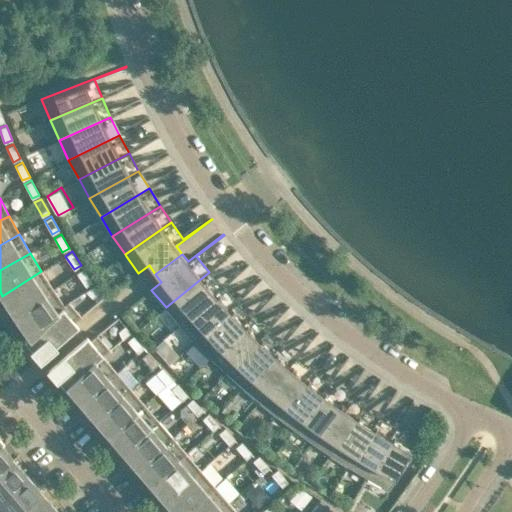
[(83,268),(76,273),(85,286),(92,281),(83,268)]
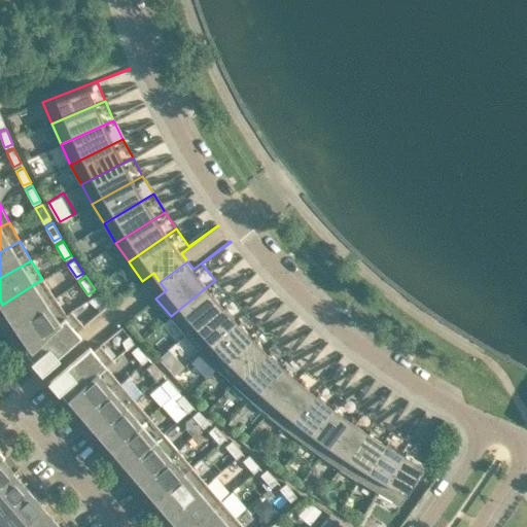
[(2,305),(15,323),(55,296),(42,279),(2,305)]
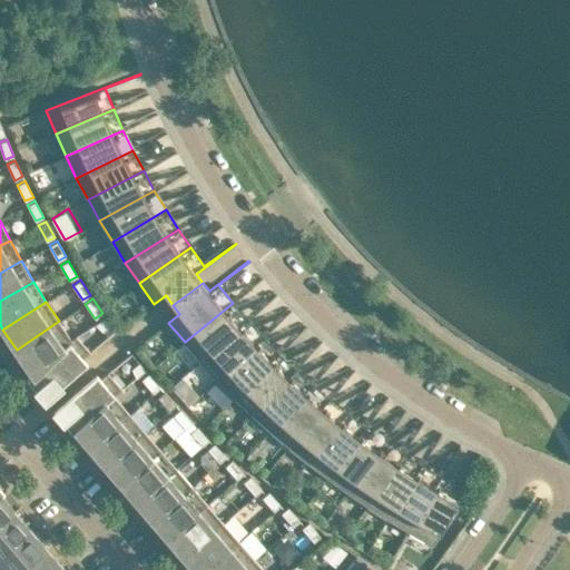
[(248,320),(233,303),(185,342),(200,361),(248,320)]
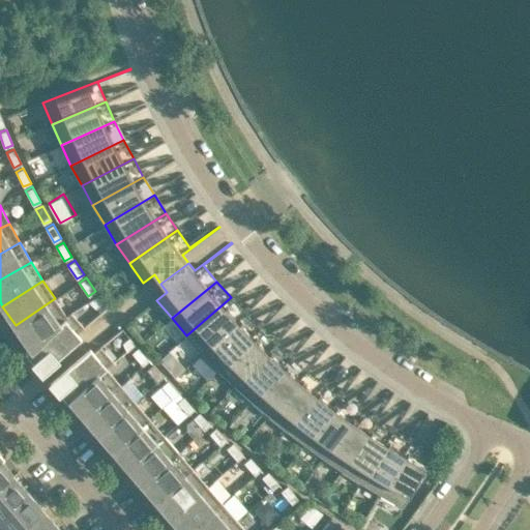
[(88,301),(95,307),(102,302),(97,295),(88,301)]
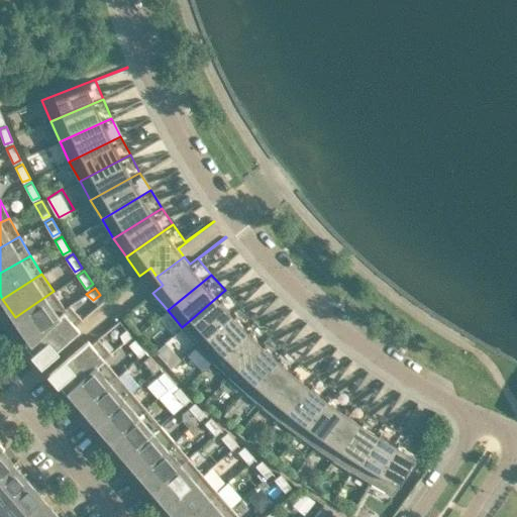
[(238,305),(225,290),(182,327),(197,343),(238,305)]
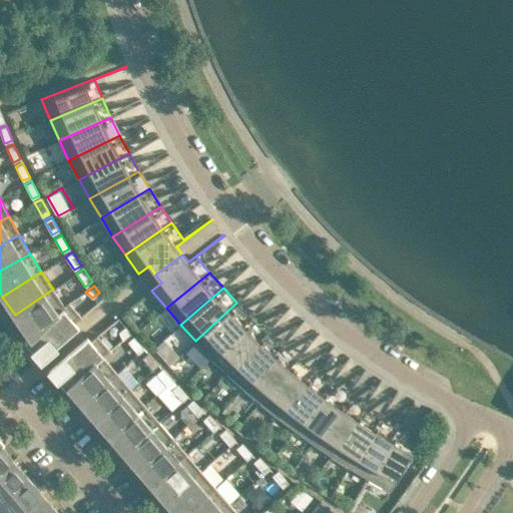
[(64,306),(53,289),(15,315),(29,336),(31,334),(31,335),(65,306),(64,306)]
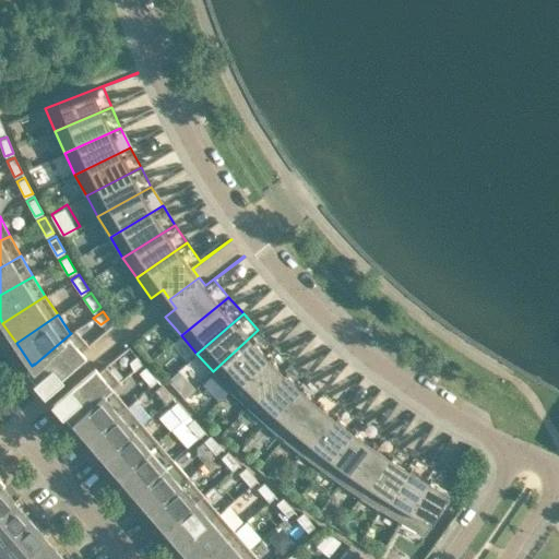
[(71,333),(34,365),(34,364),(32,366),(25,371),(44,392),(85,356),(81,352),(88,345),(75,329),(70,333),(71,333)]
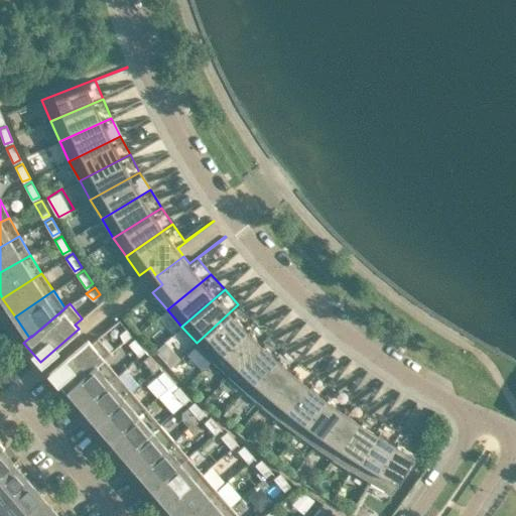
[(212,359),(252,319),(238,304),(197,343),(212,359)]
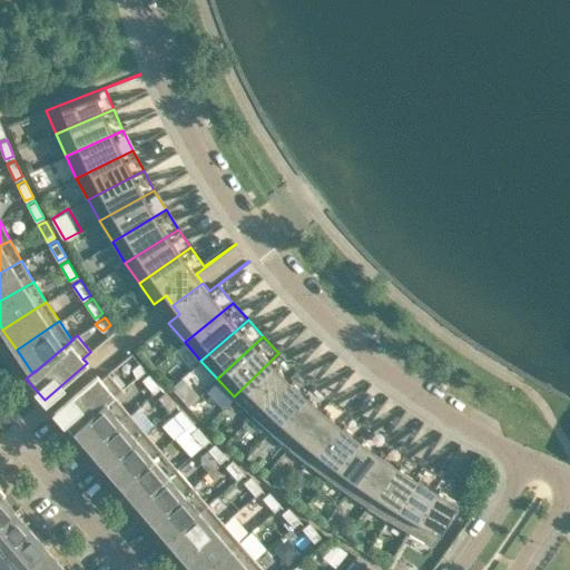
[(234,396),(252,414),(295,369),(278,353),(234,396)]
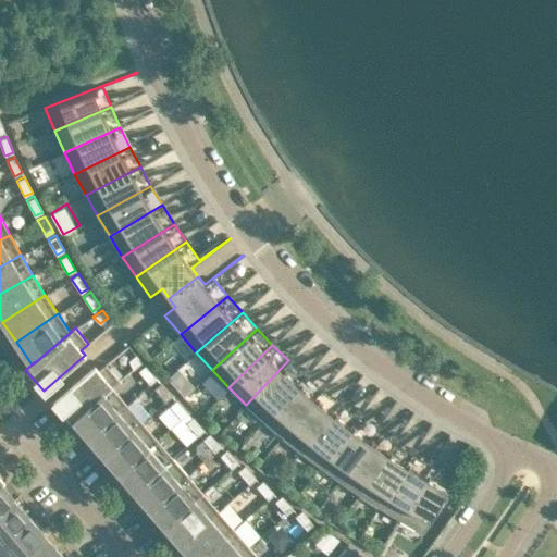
[(133,369),(141,361),(136,354),(128,360),(133,369)]
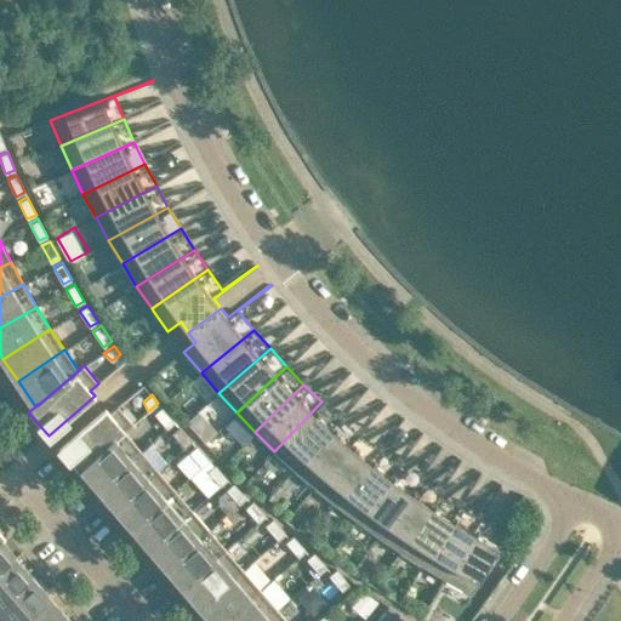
[(274,451),(294,468),(340,419),(322,402),(274,451)]
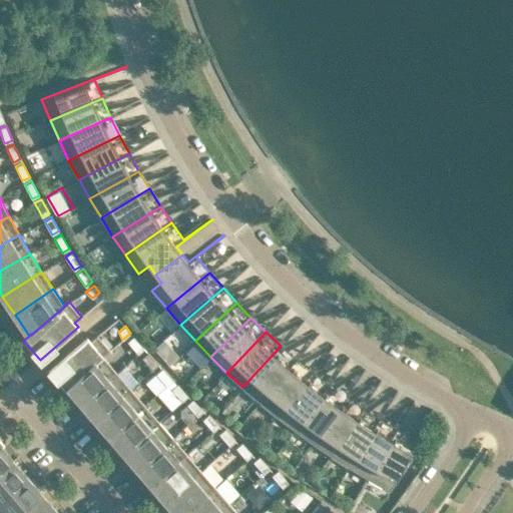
[(64,389),(68,386),(69,385),(69,384),(103,356),(110,350),(97,335),(90,341),(87,337),(48,370),(64,389)]
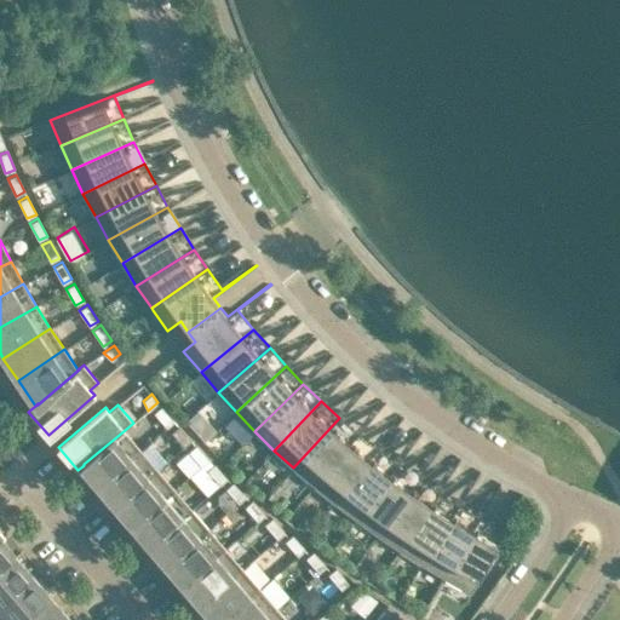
[(161,406),(154,412),(167,426),(174,420),(161,406)]
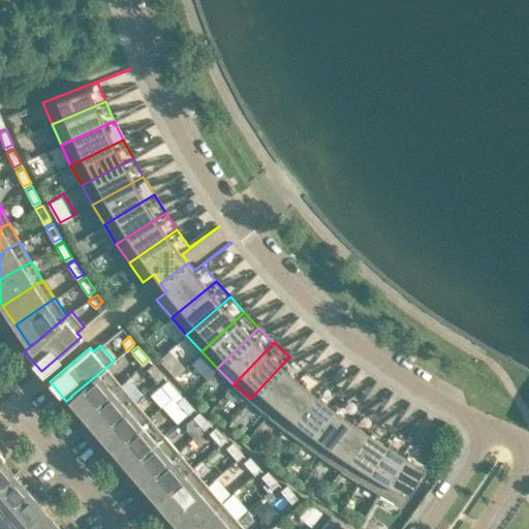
[(250,399),(268,414),(306,370),(289,356),(250,399)]
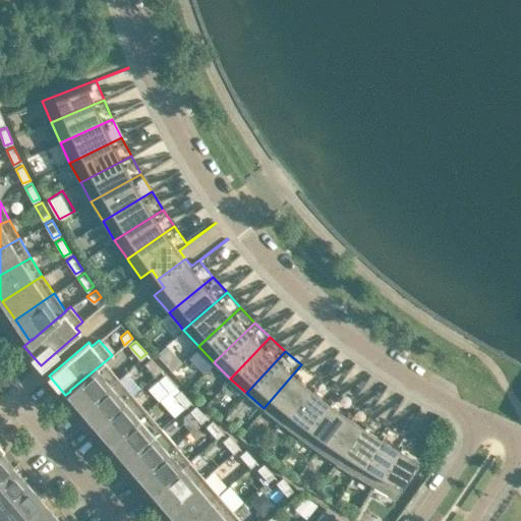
[(150,357),(143,362),(155,375),(161,369),(150,357)]
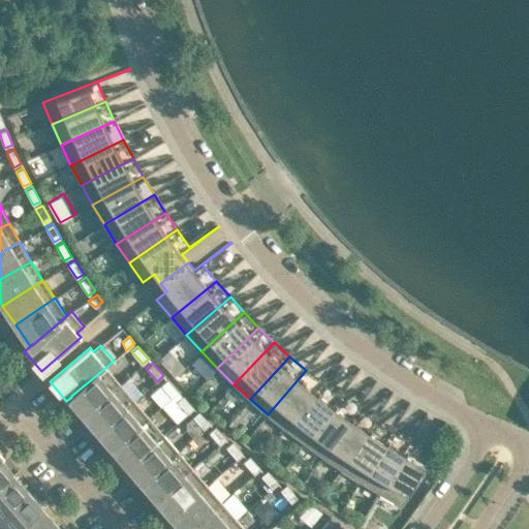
[(70,398),(84,414),(120,383),(106,367),(71,396),(71,397),(70,398)]
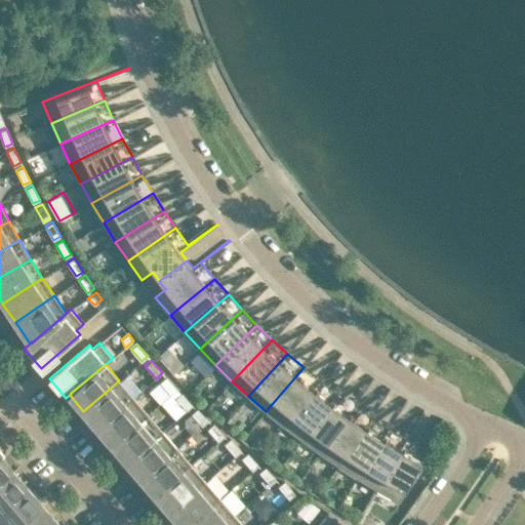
[(319,380),(304,367),(266,411),(283,426),(319,380)]
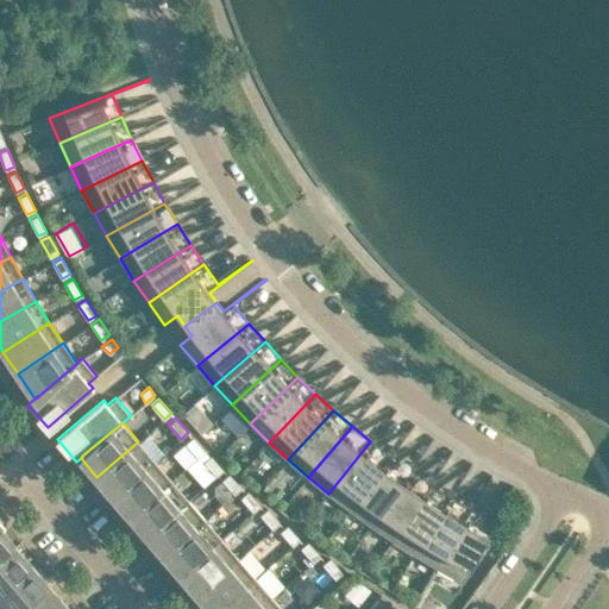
[(193,437),(186,443),(198,457),(205,451),(193,437)]
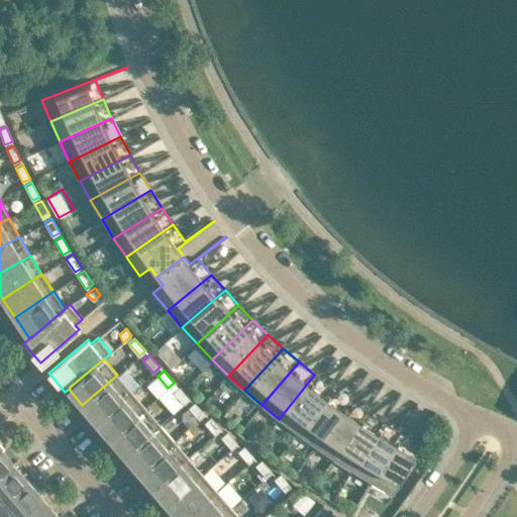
[(131,391),(117,375),(82,405),(96,421),(131,391)]
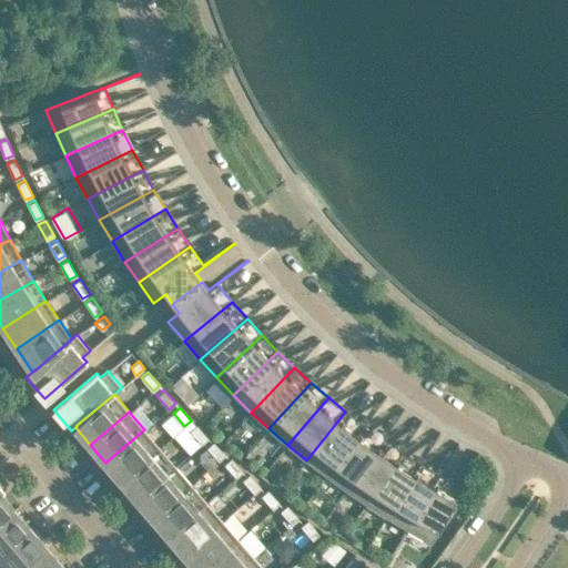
[(364,426),(345,412),(306,460),(325,475),(364,426)]
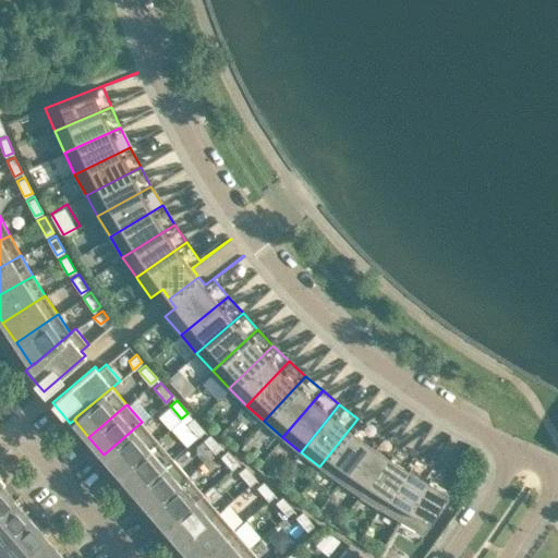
[(174,434),(186,446),(198,436),(205,429),(193,416),(174,434)]
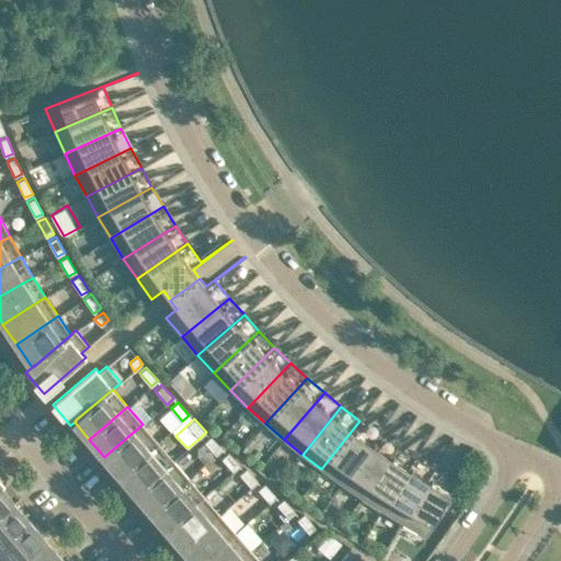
[(341,483),(377,434),(359,421),(321,469),(341,483)]
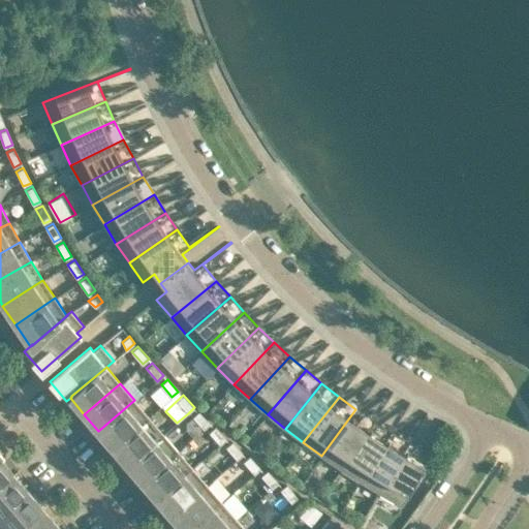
[(98,431),(114,448),(149,417),(134,400),(98,431)]
